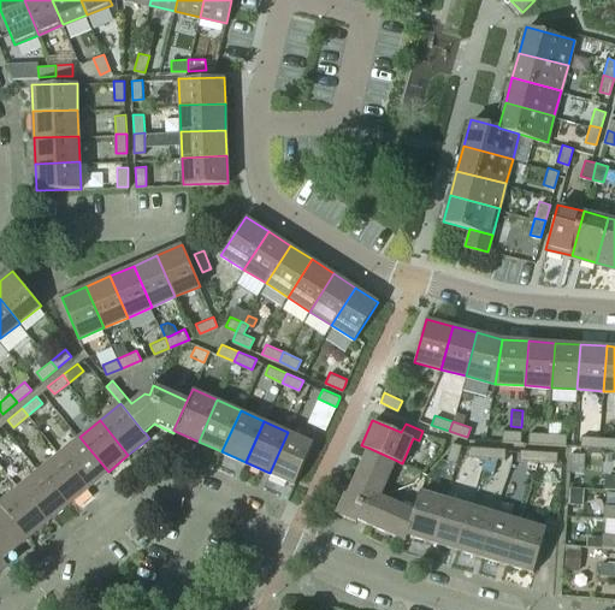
[(521,442),(521,440),(521,431),(503,430),(502,440),(521,442)]
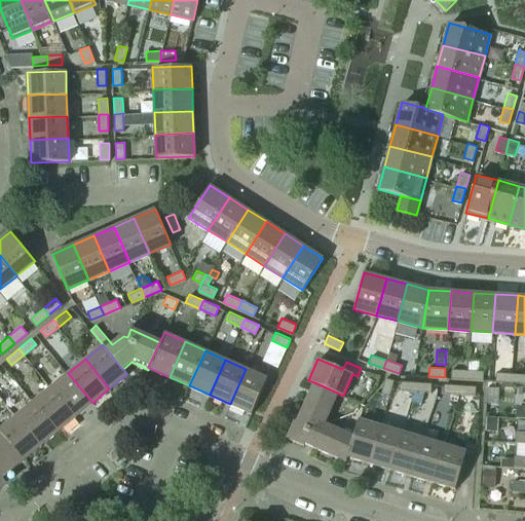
[(467,378),(467,369),(452,368),(451,377),(467,378)]
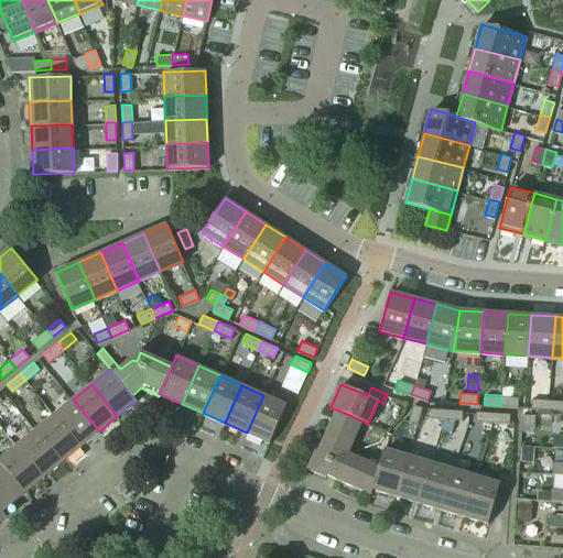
[(269,442),(275,429),(287,405),(263,395),(247,433),(269,442)]
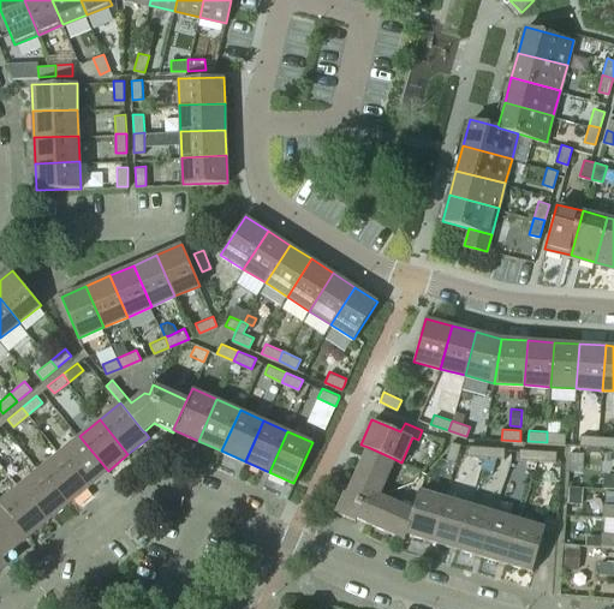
[(565,443),(566,433),(547,431),(547,442),(565,443)]
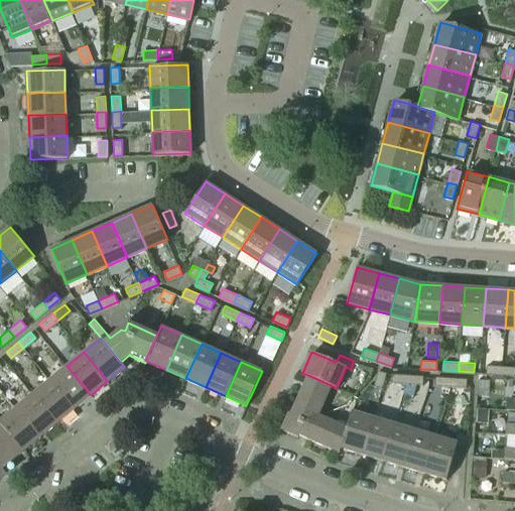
[(502,374),(502,365),(487,364),(486,373),(502,374)]
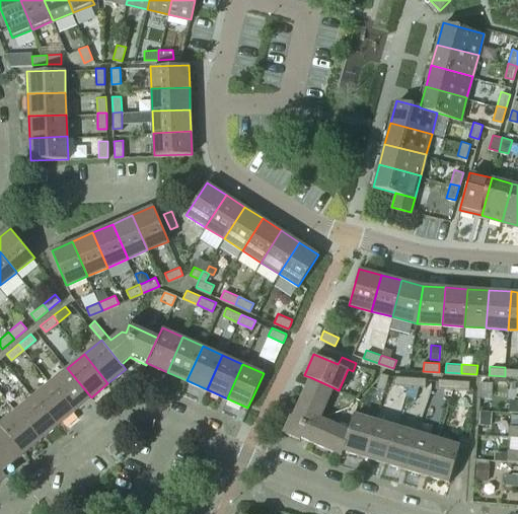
[(517,368),(505,367),(505,376),(517,377),(517,368)]
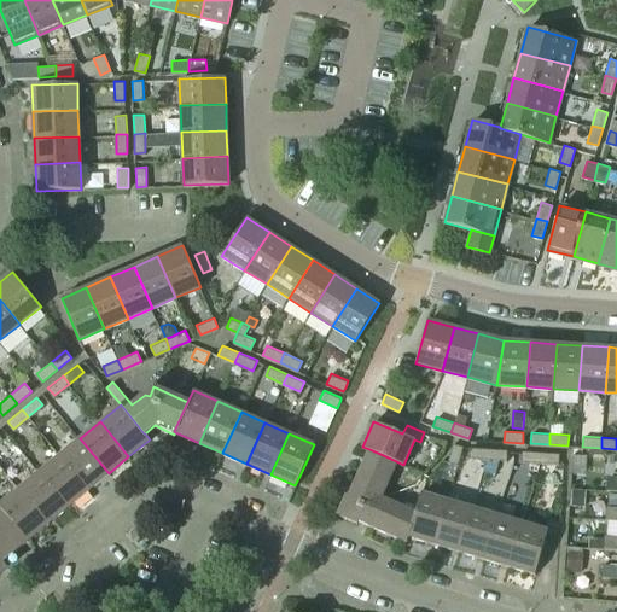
[(88,490),(109,473),(80,438),(59,455),(88,490)]
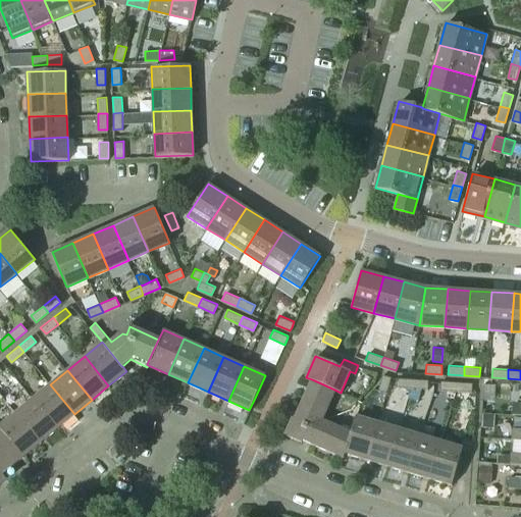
[(386,392),(391,377),(382,374),(378,390),(386,392)]
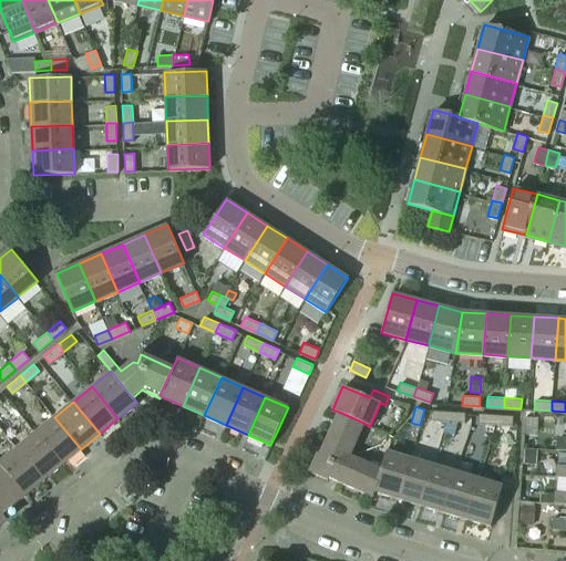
[(448,421),(448,411),(431,409),(430,419),(448,421)]
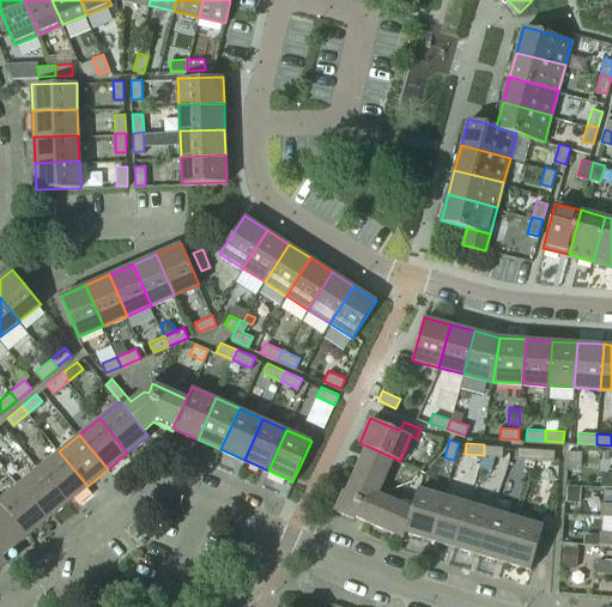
[(502,456),(503,445),(484,444),(484,455),(502,456)]
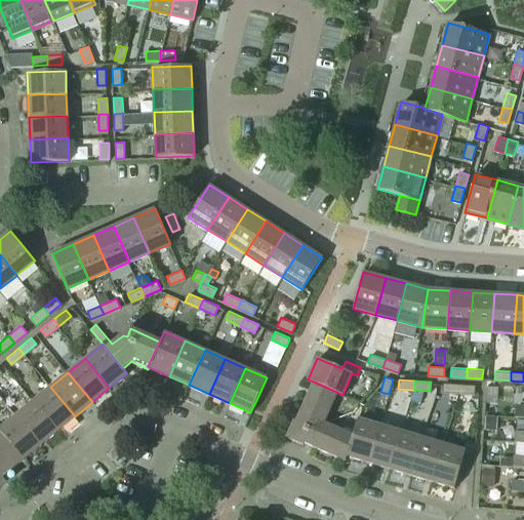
[(323,422),(330,407),(336,392),(314,382),(296,421),(294,420),(287,436),(304,443),(304,441),(346,460),(348,455),(347,454),(353,435),(323,422)]
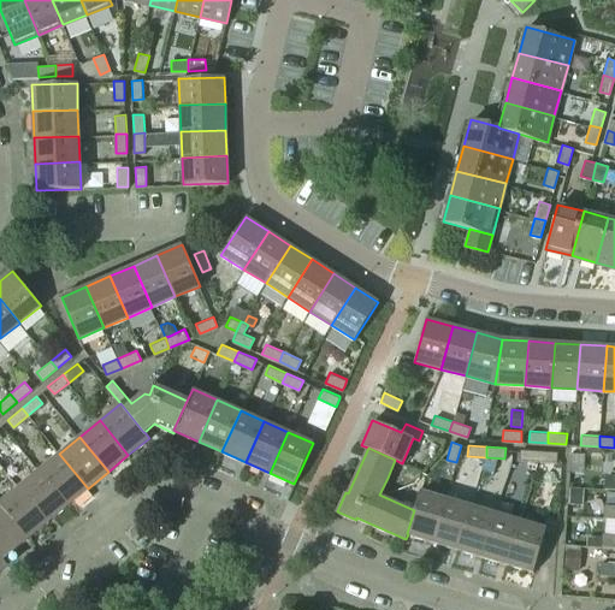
[(538,461),(538,450),(520,449),(519,460),(538,461)]
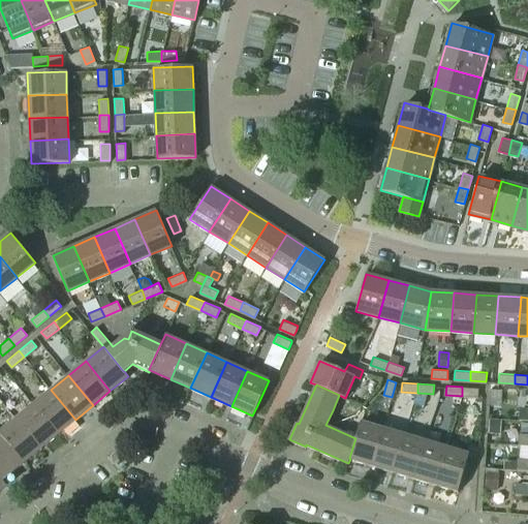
[(477,397),(478,388),(462,387),(462,396),(477,397)]
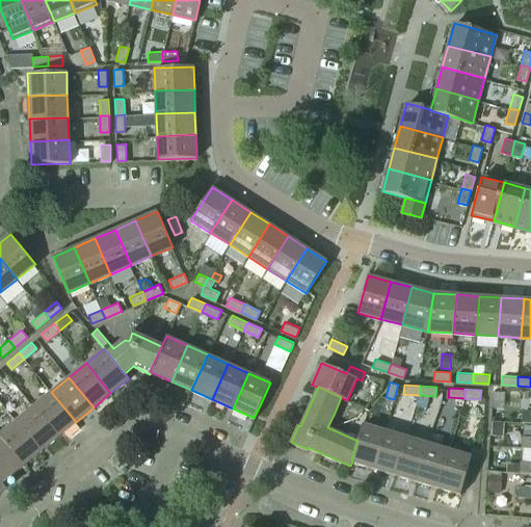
[(58,436),(76,422),(51,392),(34,405),(58,436)]
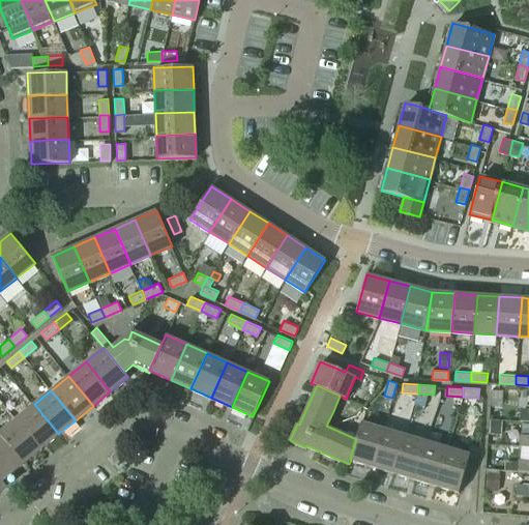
[(40,448),(41,448),(58,434),(34,404),(17,418),(40,448)]
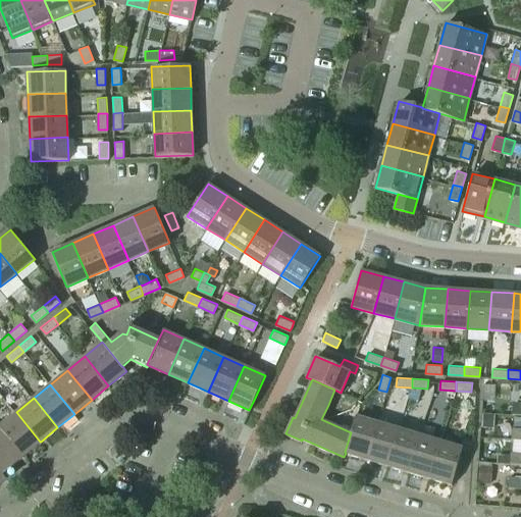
[(23,456),(40,442),(16,412),(0,425),(0,428),(1,429),(23,456)]
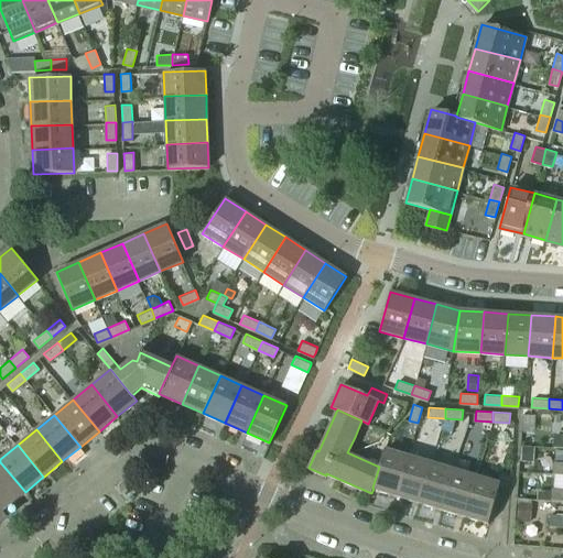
[(522,445),(521,459),(533,460),(534,446),(522,445)]
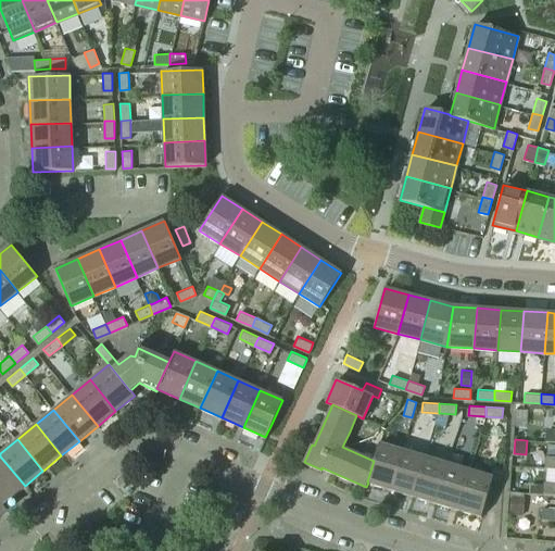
[(390,489),(402,450),(379,443),(374,461),(367,481),(368,483),(390,489)]
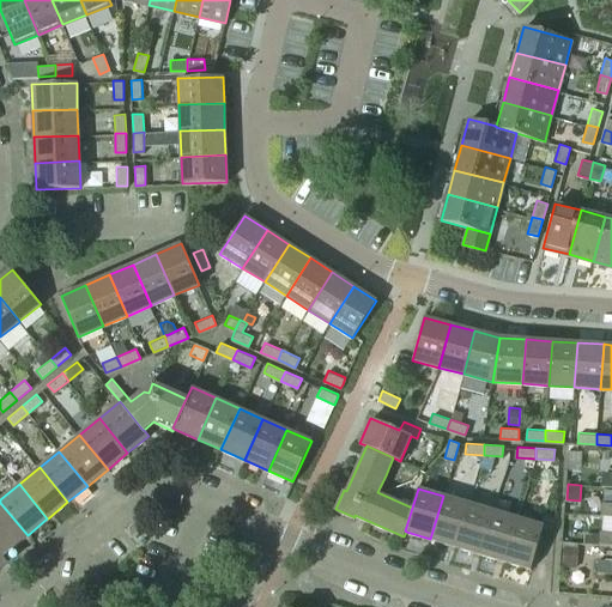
[(455,546),(468,503),(443,496),(430,539),(455,546)]
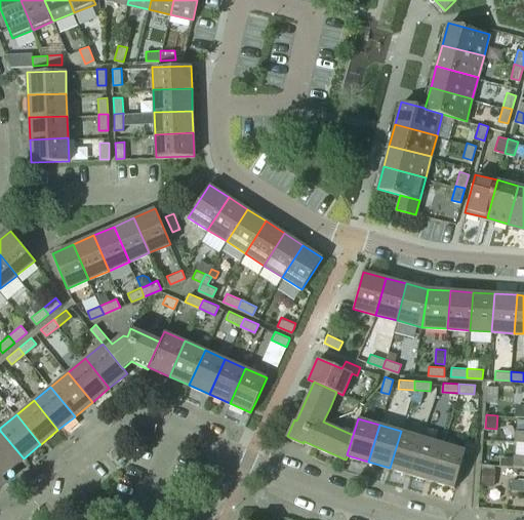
[(523,430),(515,430),(514,441),(523,441),(523,430)]
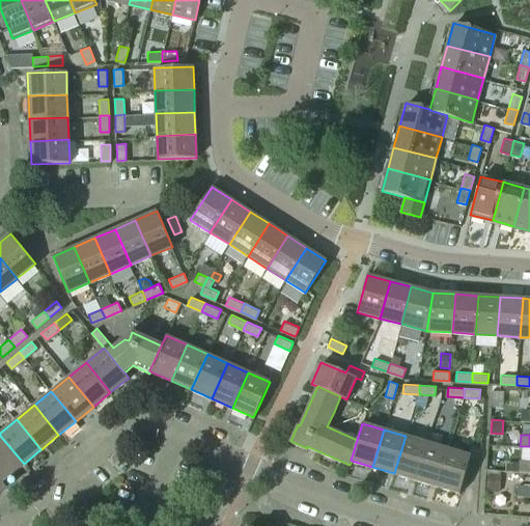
[(416,479),(426,442),(406,436),(394,473),(416,479)]
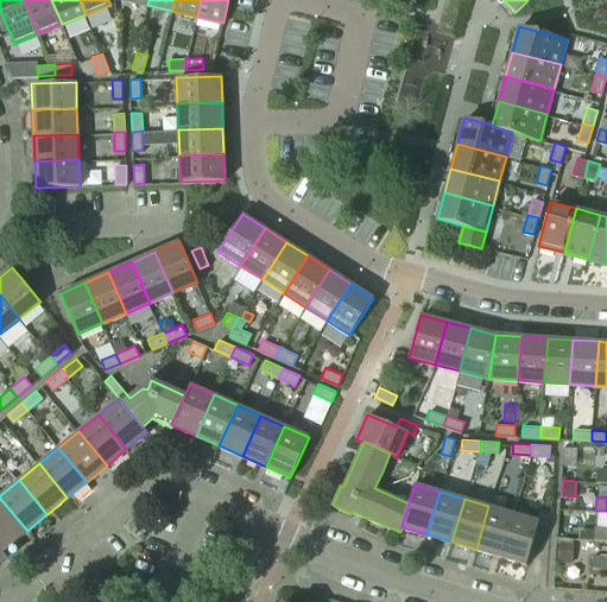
[(0,562),(13,552),(8,546),(27,531),(1,500),(0,501),(0,562)]
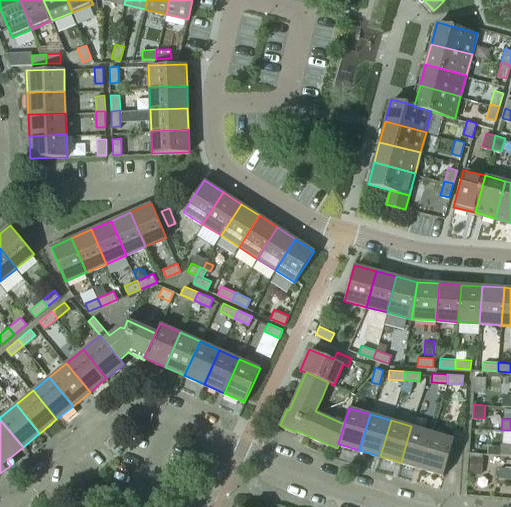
[(421,468),(432,432),(411,426),(401,462),(421,468)]
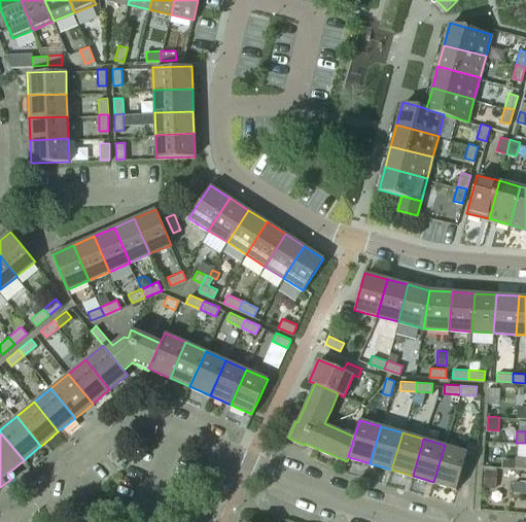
[(456,489),(467,452),(445,445),(433,482),(456,489)]
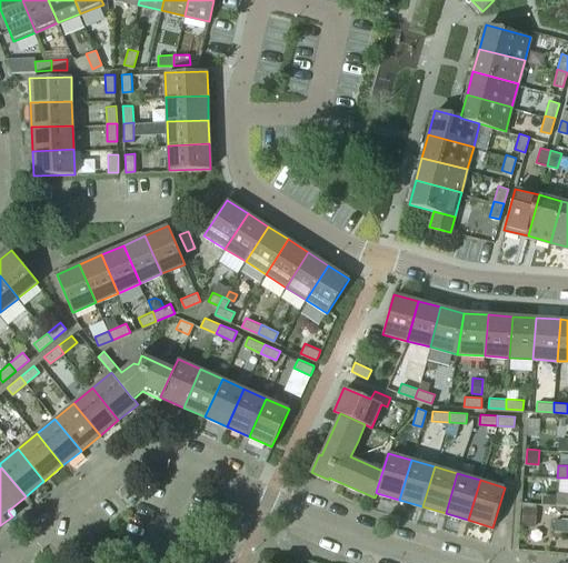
[(556,494),(556,504),(567,504),(567,492),(556,492),(556,494)]
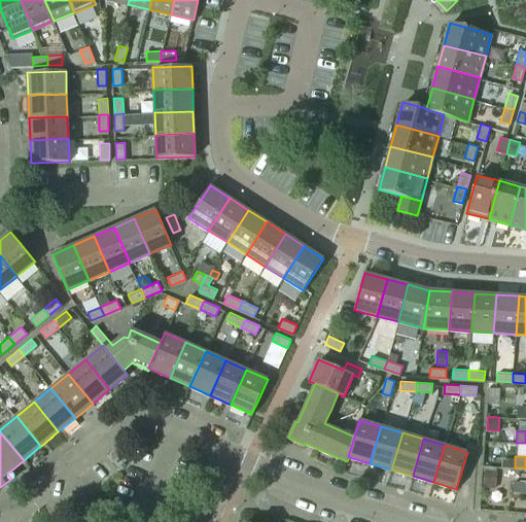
[(515,458),(502,458),(502,466),(515,467),(515,458)]
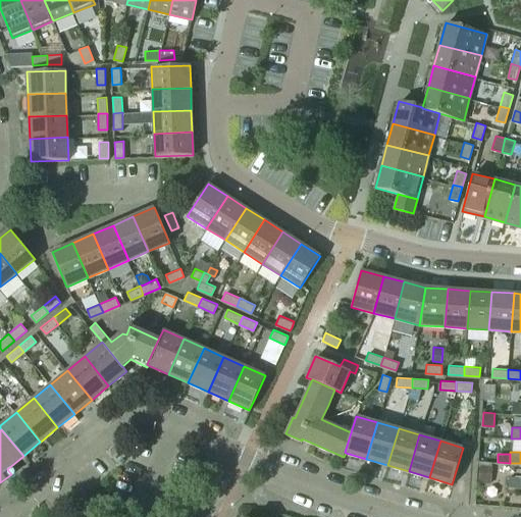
[(480,463),(479,480),(491,481),(492,464),(480,463)]
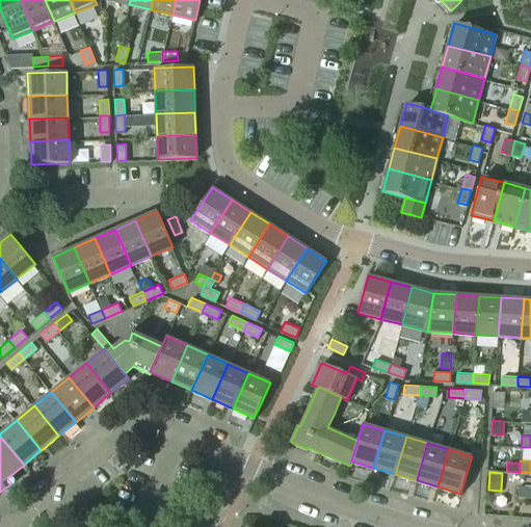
[(530,485),(519,485),(518,496),(530,497),(530,485)]
